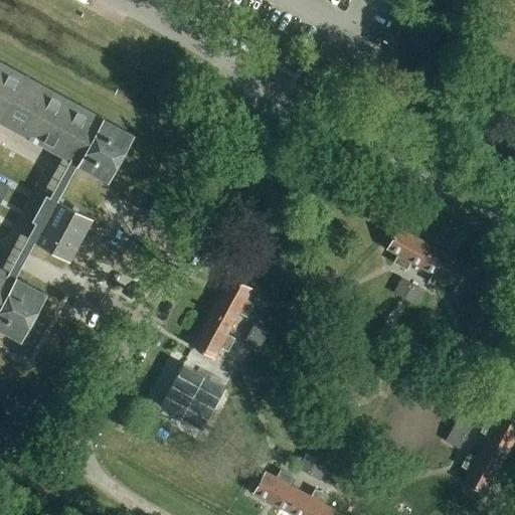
[(134,136),(103,119),(103,118),(0,61),(0,329),(21,341),(47,294),(16,277),(0,268),(0,124),(75,167),(76,165),(108,183),(134,136)]
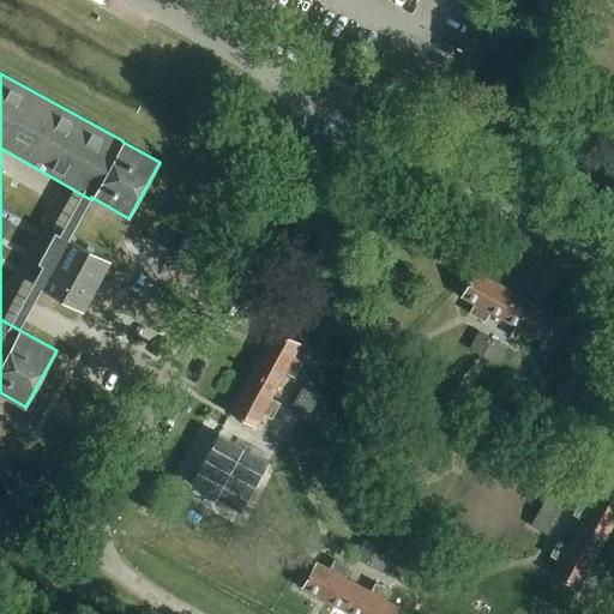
[(109,262),(70,239),(66,238),(38,288),(82,312),(96,286),(109,262)]
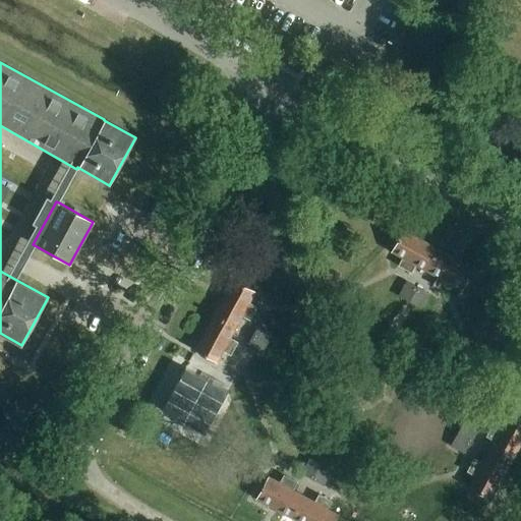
[(426,272),(438,250),(403,231),(391,252),(402,258),(397,267),(411,274),(415,266),(426,272)]
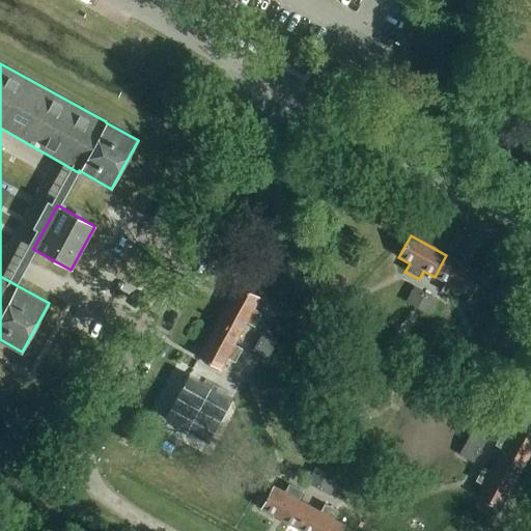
[(470,298),(482,275),(446,255),(435,277),(445,283),(441,291),(454,299),(458,291),(470,298)]
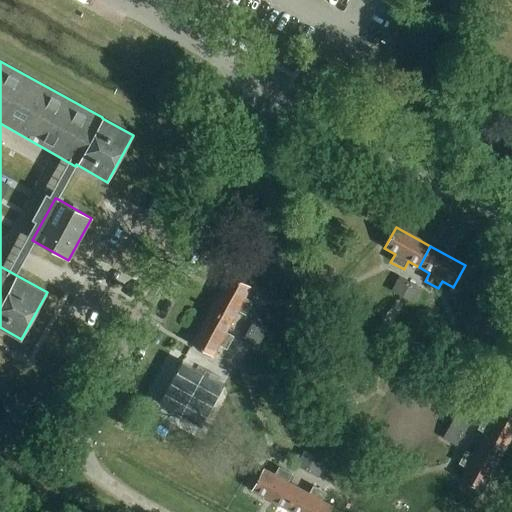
[(210,310),(231,322),(237,311),(245,316),(252,303),(244,298),(250,287),(229,275),(210,310)]
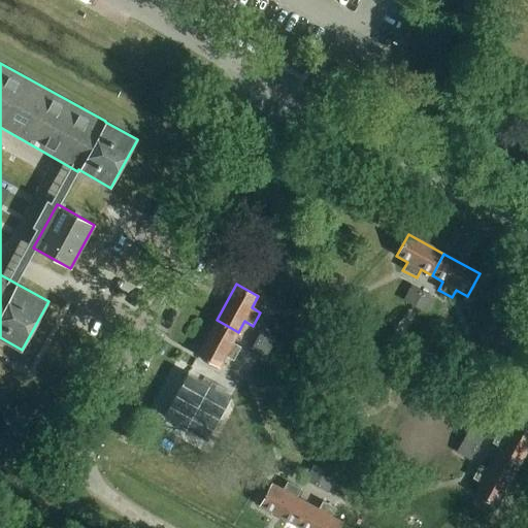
[(414,307),(422,292),(411,286),(403,301),(414,307)]
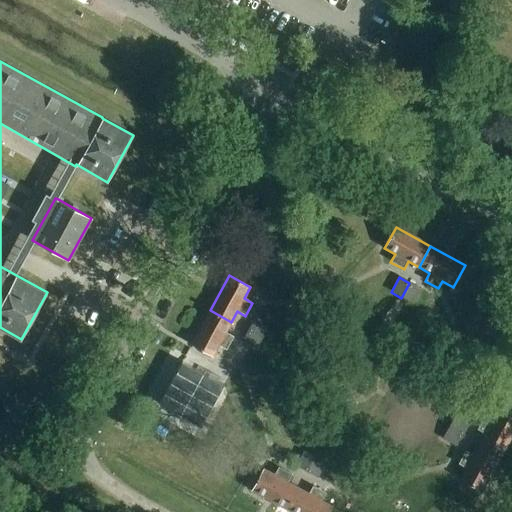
[(413,305),(421,289),(409,283),(401,298),(413,305)]
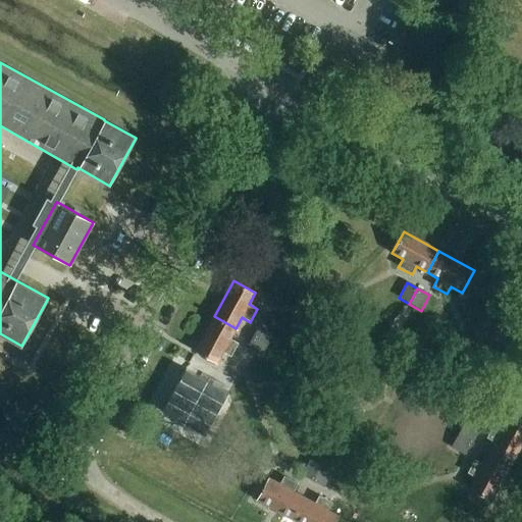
[(236,328),(214,316),(195,352),(216,364),(222,353),(230,357),(238,344),(229,338),(236,328)]
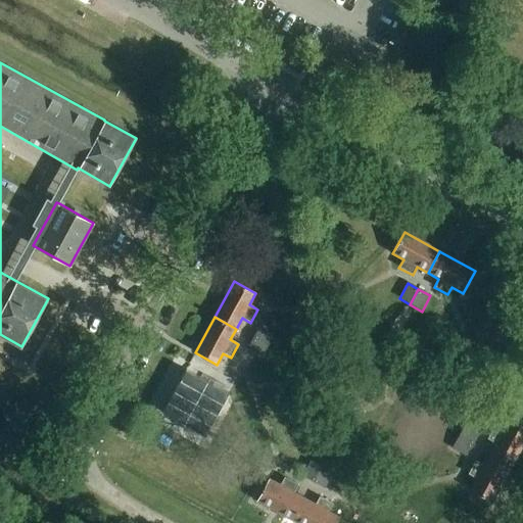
[(253,338),(268,346),(274,334),(258,327),(253,338)]
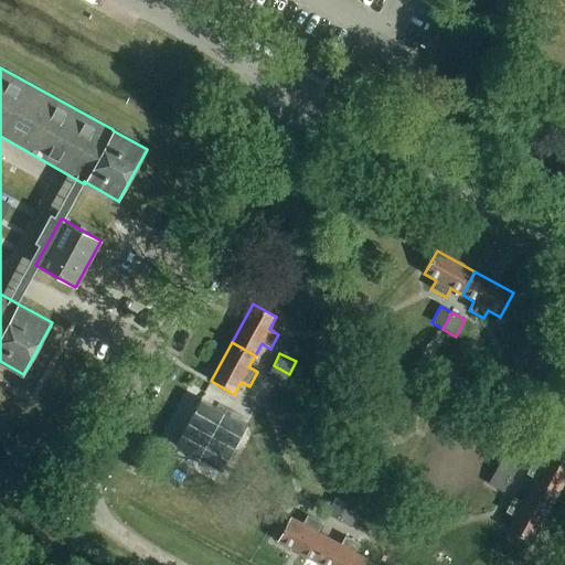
[(281,386),(289,374),(274,365),(266,379),(281,386)]
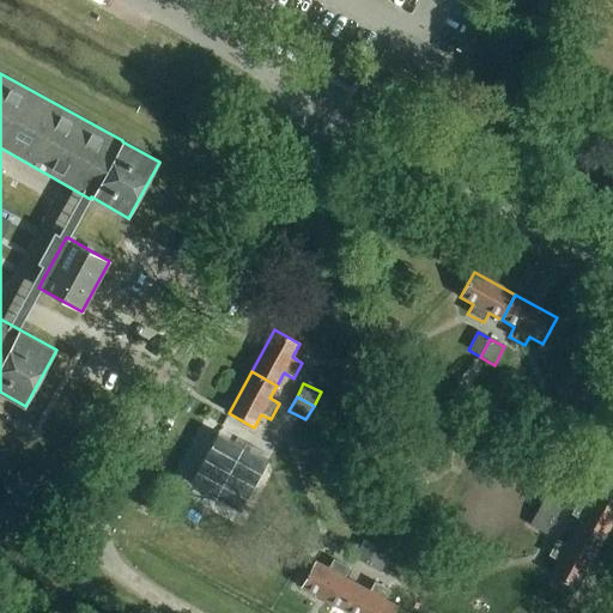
[(574,533),(599,546),(612,520),(612,499),(596,491),(589,504),(580,499),(570,515),(581,520),(574,533)]
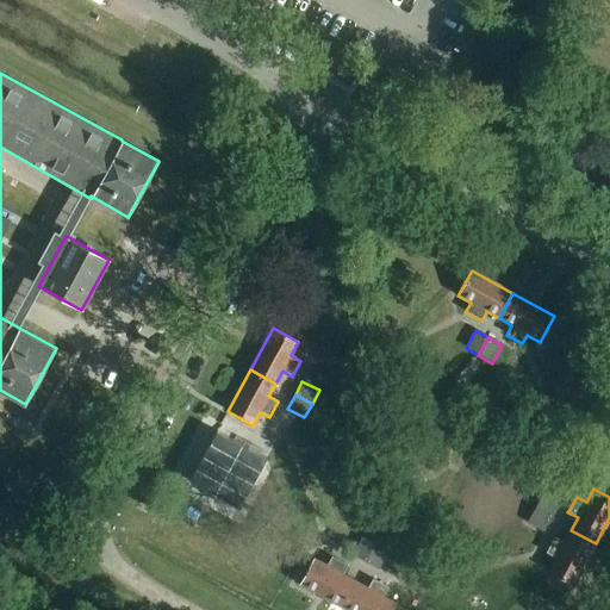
[(534,511),(552,520),(559,505),(542,497),(534,511)]
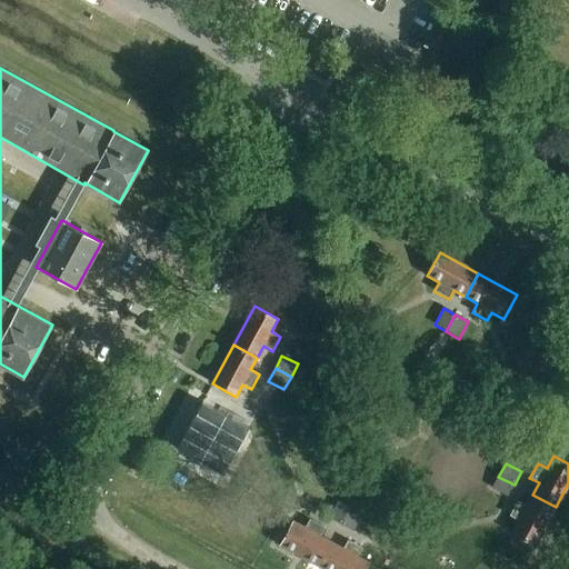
[(507,497),(515,485),(498,477),(491,488),(507,497)]
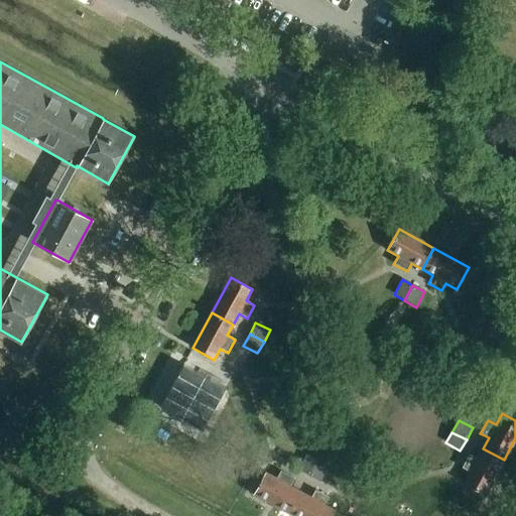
[(485,495),(504,460),(483,448),(477,460),(469,455),(462,468),(470,473),(464,483),(485,495)]
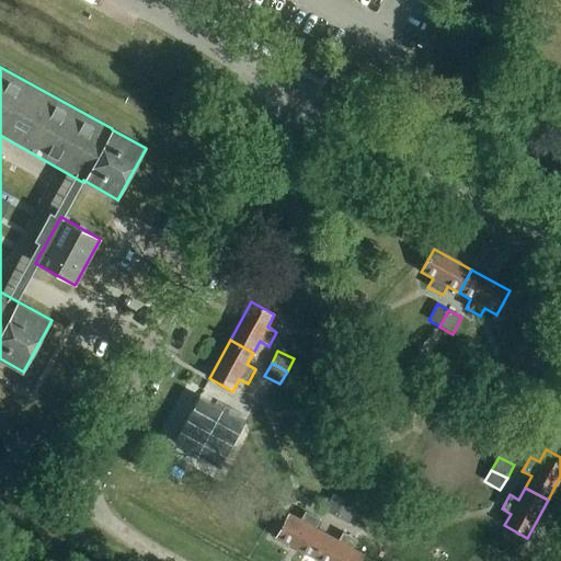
[(335,517),(344,502),(332,494),(323,511),(335,517)]
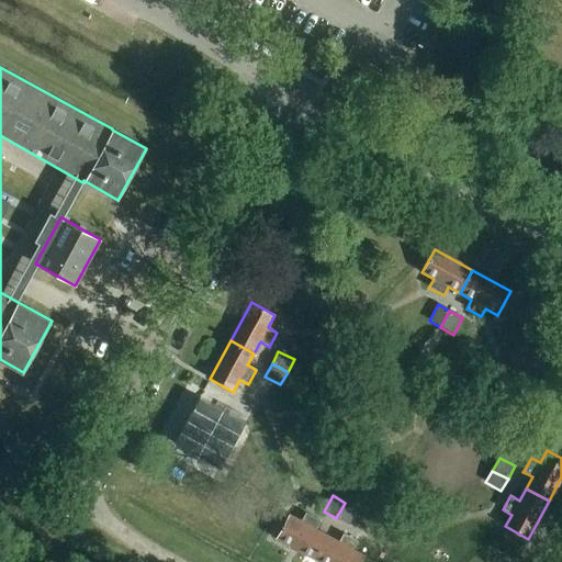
[(345,503),(336,518),(349,526),(358,509),(345,503)]
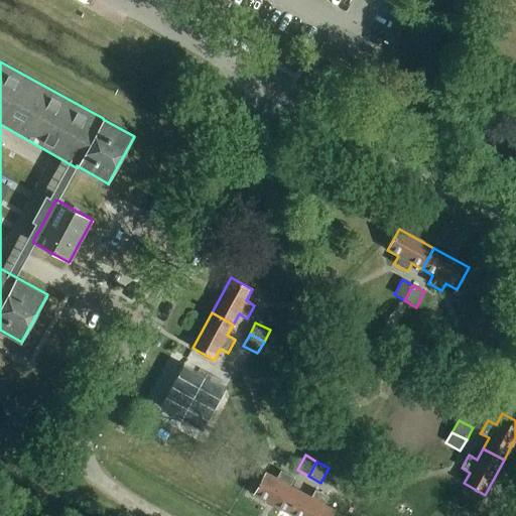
[(288,514),(300,493),(289,487),(293,479),(280,471),(275,479),(265,473),(253,495),(288,514)]
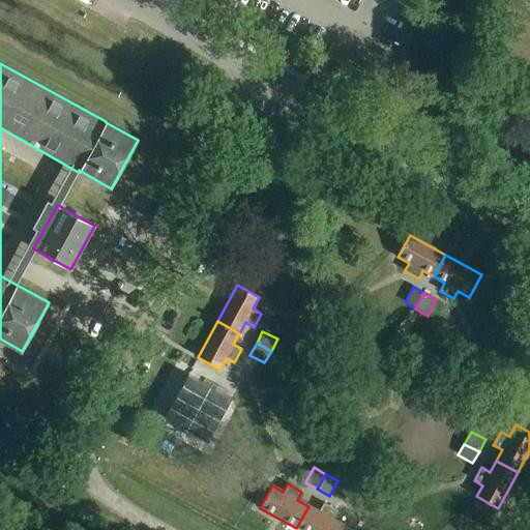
[(300,529),(341,529),(344,525),(332,520),(337,510),(323,503),(319,511),(308,506),(296,528),(300,529)]
